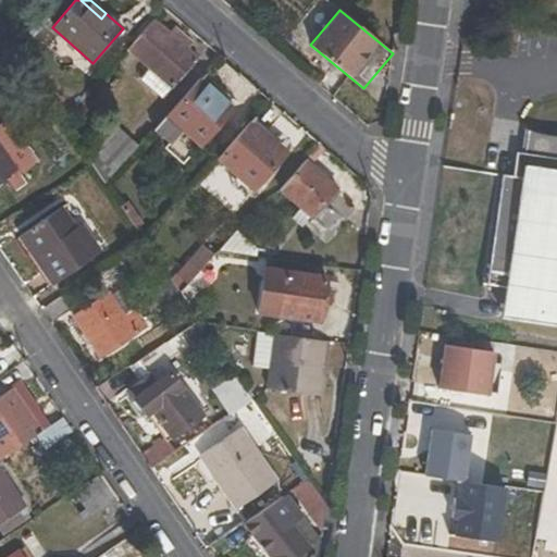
[(174,28),(169,34),(153,20),(127,50),(148,70),(140,78),(162,99),(198,59),(186,47),(190,42),(174,28)]
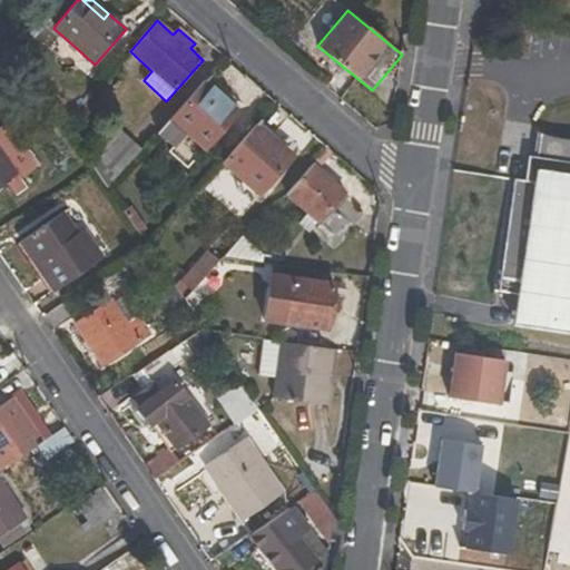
[(205,150),(238,112),(203,81),(158,133),(174,147),(186,134),(205,150)]
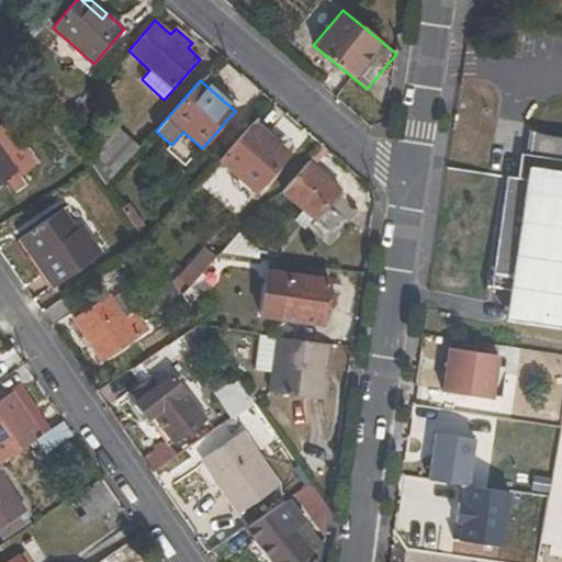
[(89,164),(107,187),(141,148),(110,121),(82,154),(89,164)]
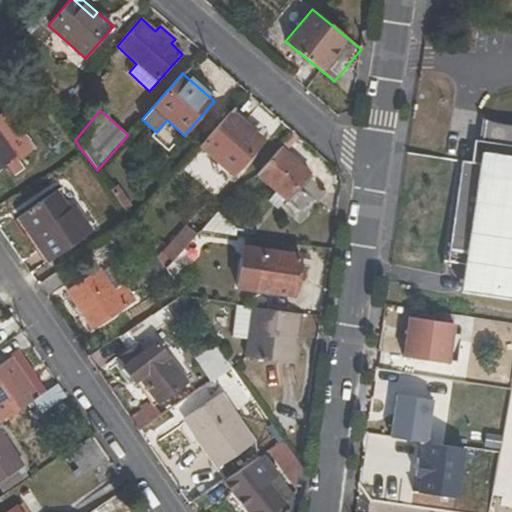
[(244,129),(246,126),(229,110),(198,145),(218,163),(230,173),(233,175),(261,144),(244,129)]
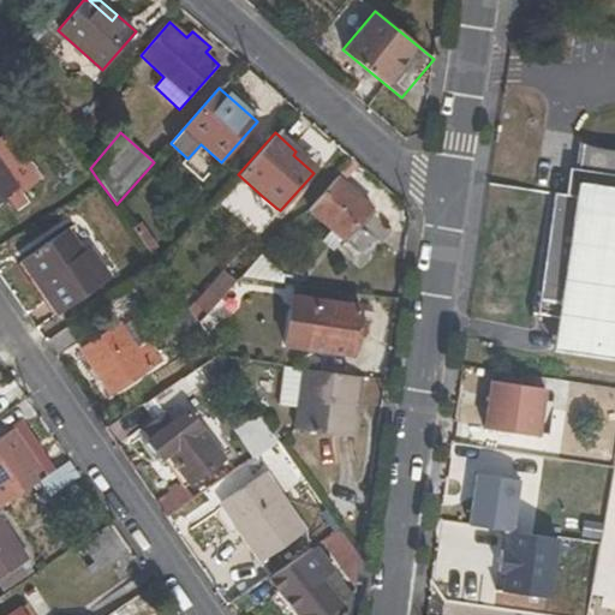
[(555,364),(614,371),(614,154),(583,150),(579,174),(569,173),(567,201),(557,199),(555,216),(574,219),(555,364)]
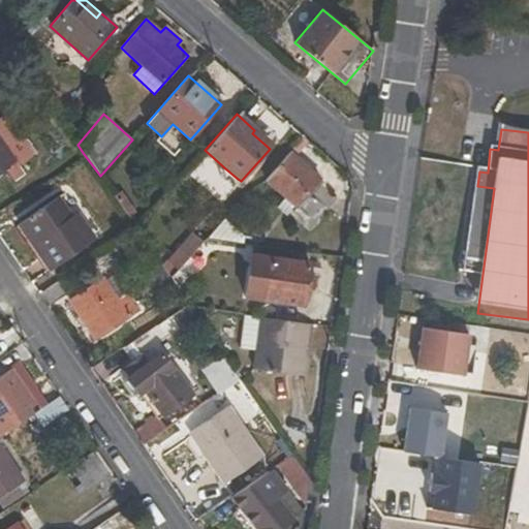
[(25,175),(0,136),(0,174),(6,169),(16,182),(25,175)]
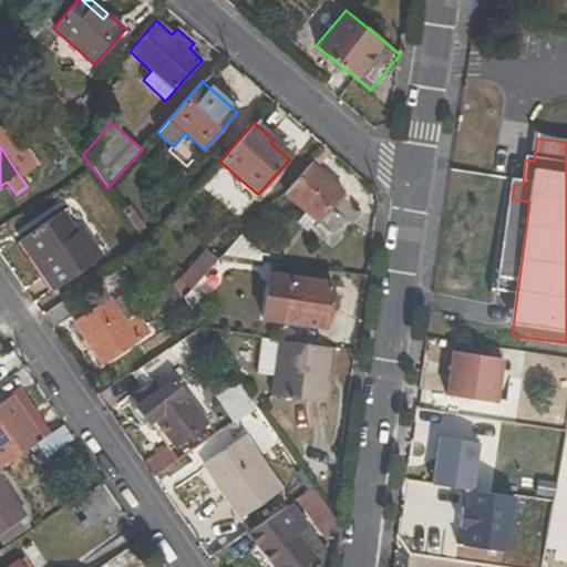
[(309,232),(343,193),(310,164),(285,194),(309,215),(300,225),(309,232)]
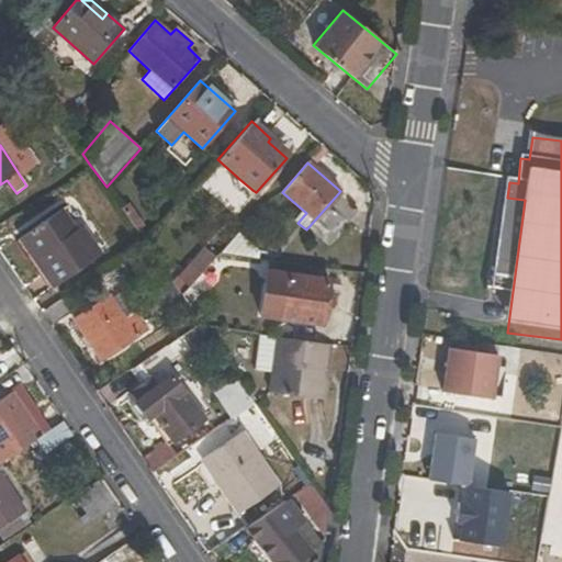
[(233,187),(246,198),(253,190),(239,179),(233,187)]
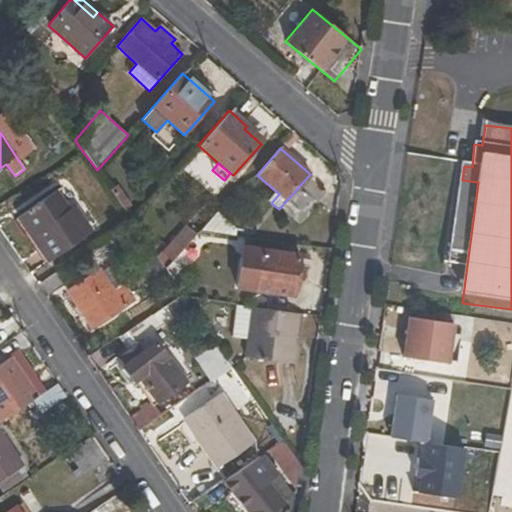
[(55,191),(17,218),(47,263),(93,233),(75,206),(69,210),(55,191)]
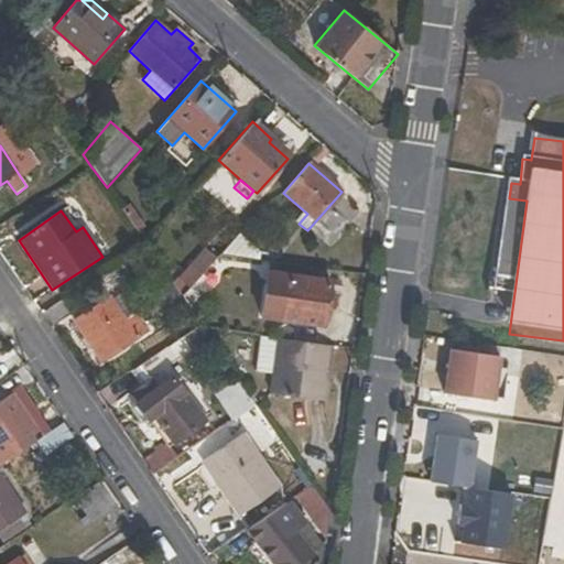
[(257,246),(228,241),(218,252),(239,256),(256,259),(257,246)]
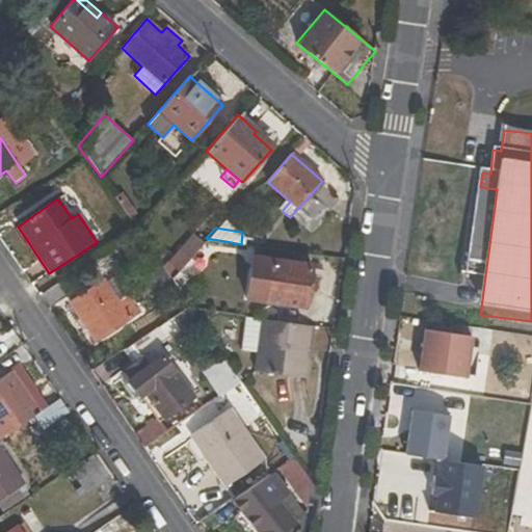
[(170,280),(180,293),(225,241),(206,238),(170,280)]
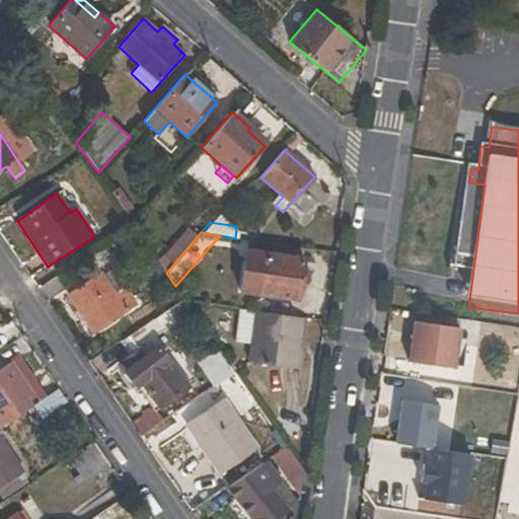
[(156,278),(165,272),(147,245),(138,251),(156,278)]
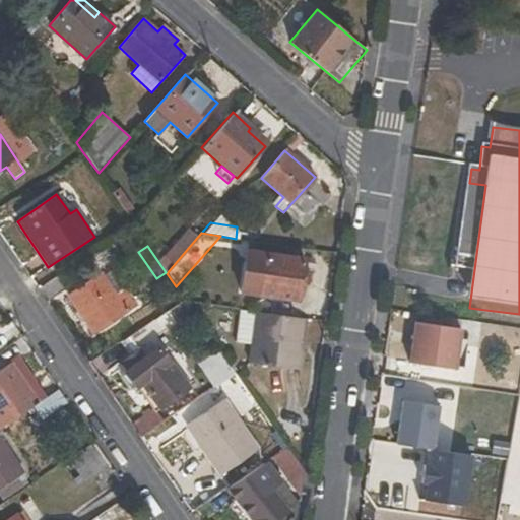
[(95,270),(108,262),(99,249),(85,257),(95,270)]
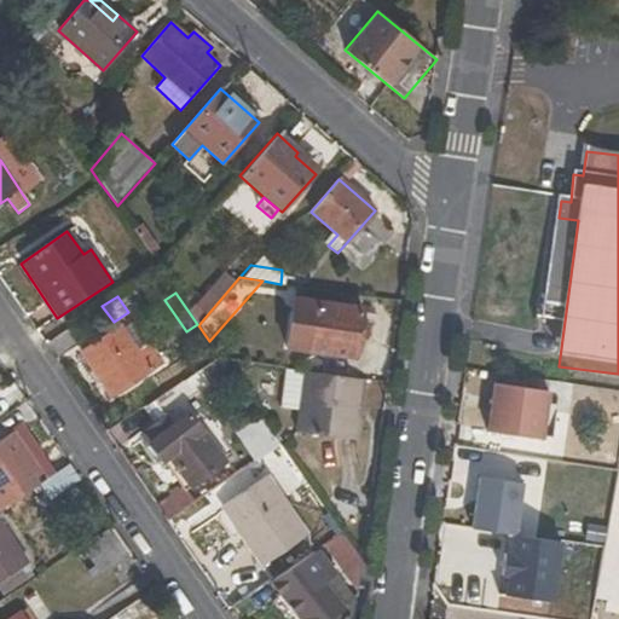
[(294,299),(287,348),(356,358),(362,308),(294,299)]
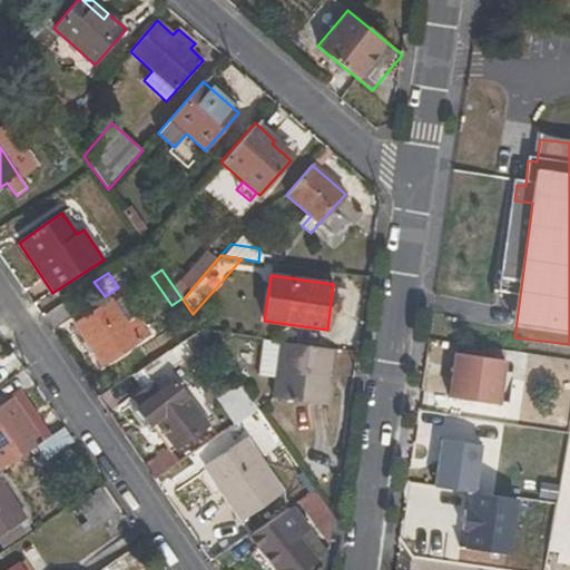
[(149,334),(120,293),(72,325),(101,366),(149,334)]
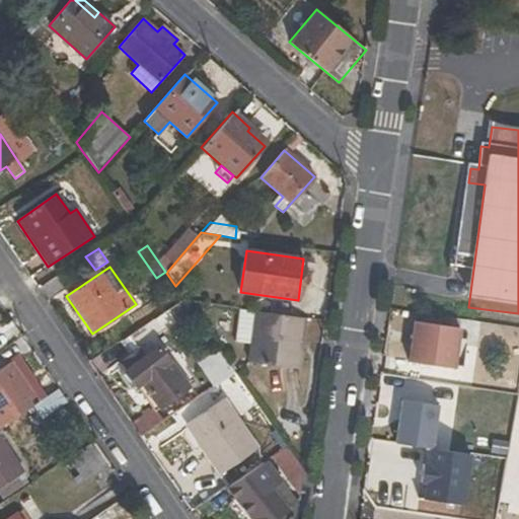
[(69,287),(60,275),(39,289),(48,302),(69,287)]
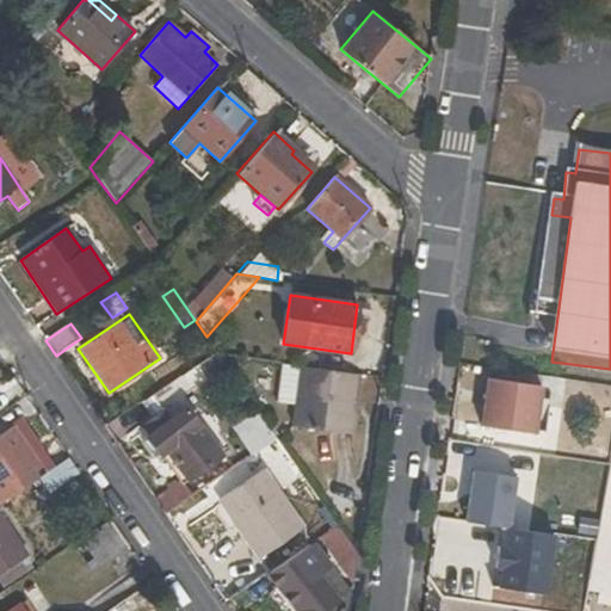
[(291,425),(353,434),(360,376),(300,366),(291,425)]
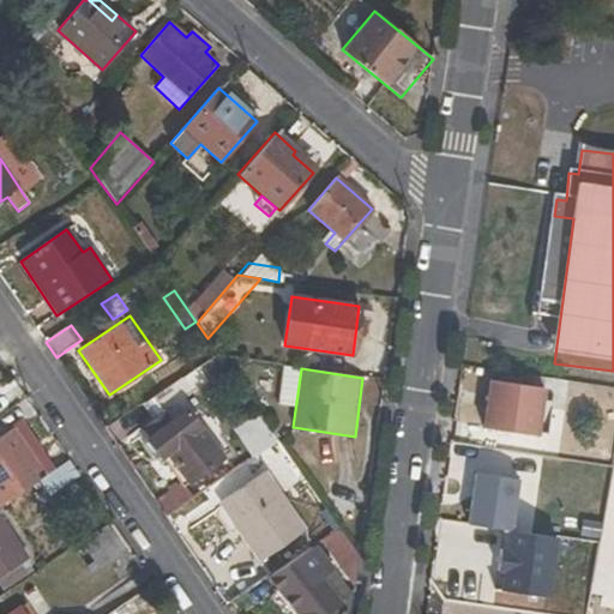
[(193,392),(182,377),(152,398),(163,415),(193,392)]
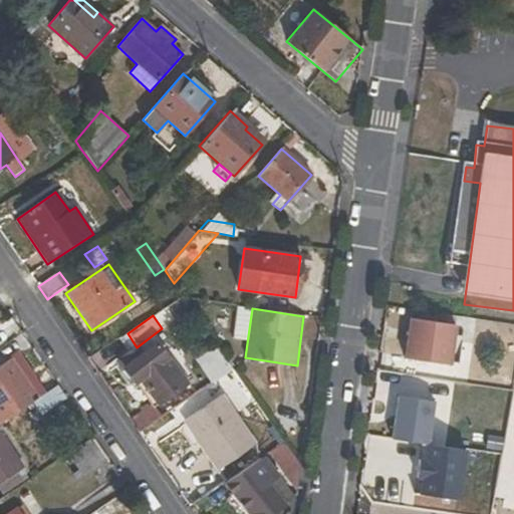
[(458,325),(410,318),(405,357),(452,364),(458,325)]
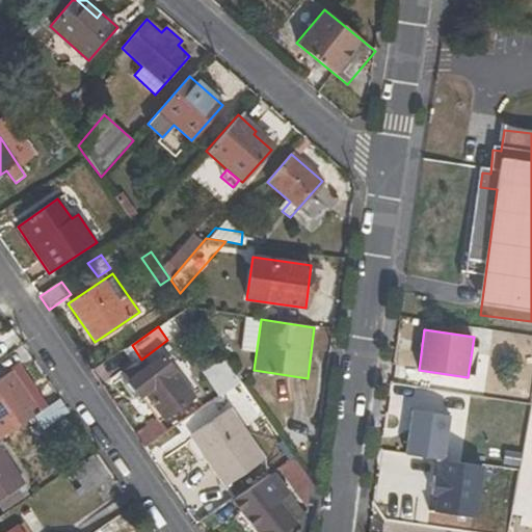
[(163,354),(147,367),(141,360),(122,373),(127,380),(123,383),(134,400),(145,393),(164,421),(194,400),(163,354)]
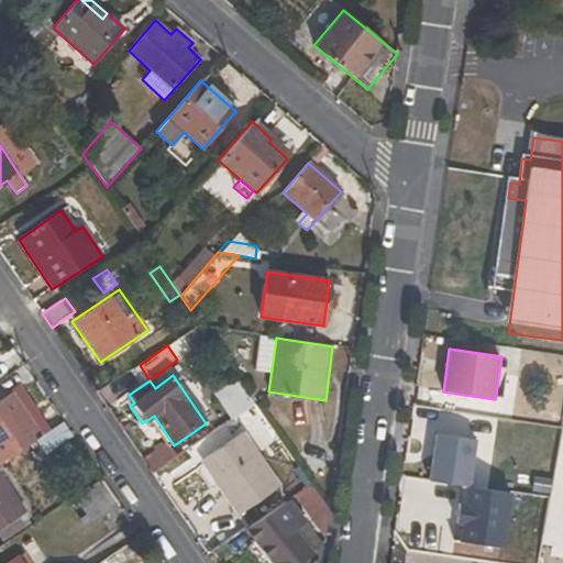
[(223,399),(234,417),(255,404),(242,385),(223,399)]
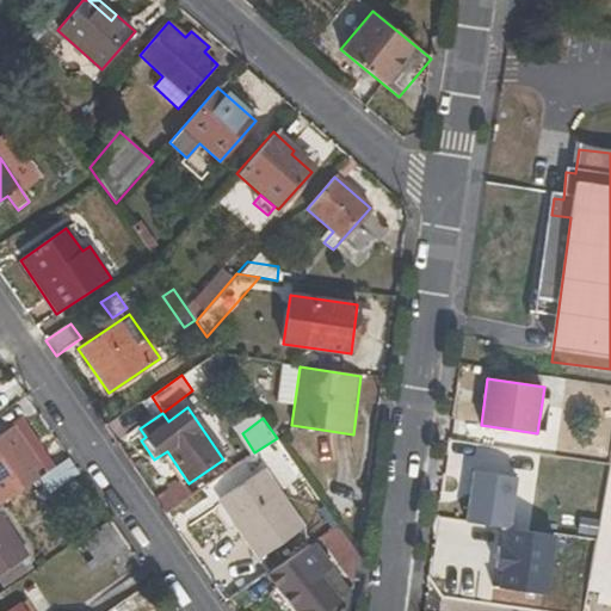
[(0,503),(39,476),(42,474),(10,429),(0,433),(0,503)]
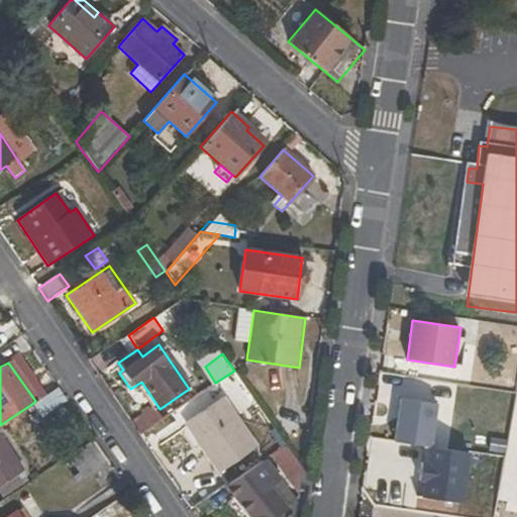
[(41,416),(66,401),(57,387),(35,401),(33,403),(41,416)]
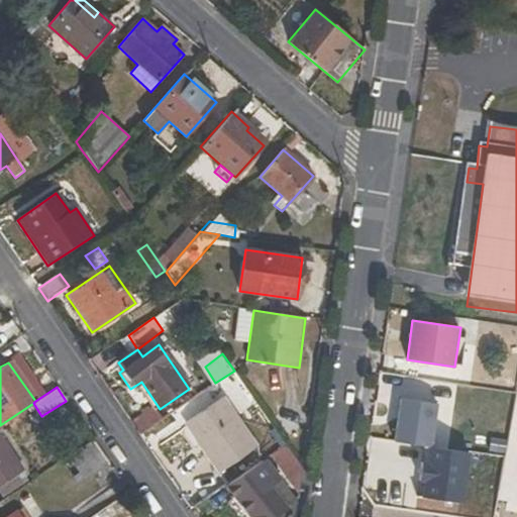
[(255,447),(222,398),(185,424),(218,473),(255,447)]
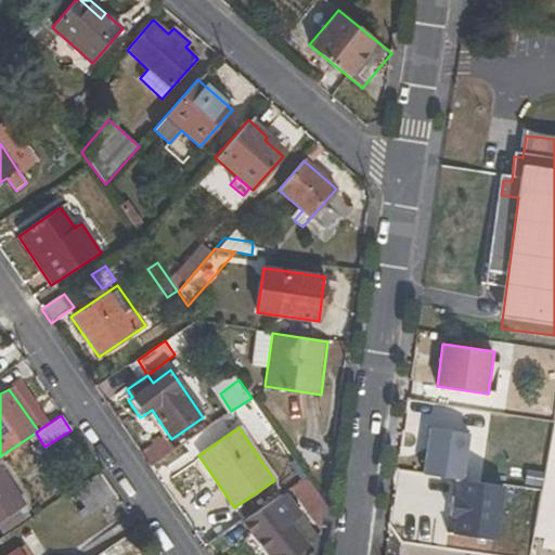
[(430,428),(424,473),(465,478),(472,434),(430,428)]
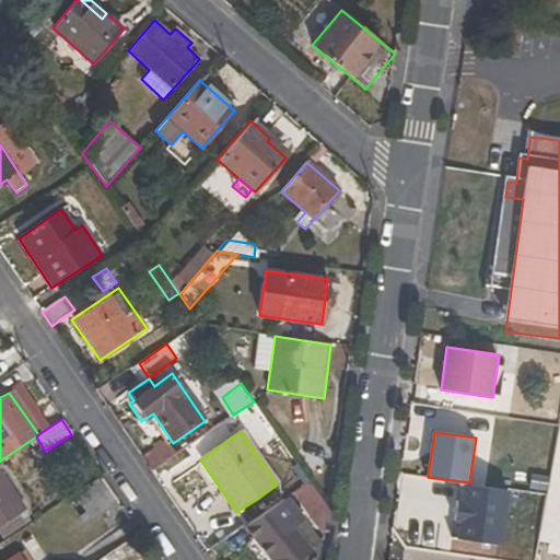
[(166,447),(163,442),(142,456),(152,471),(177,454),(171,444),(166,447)]
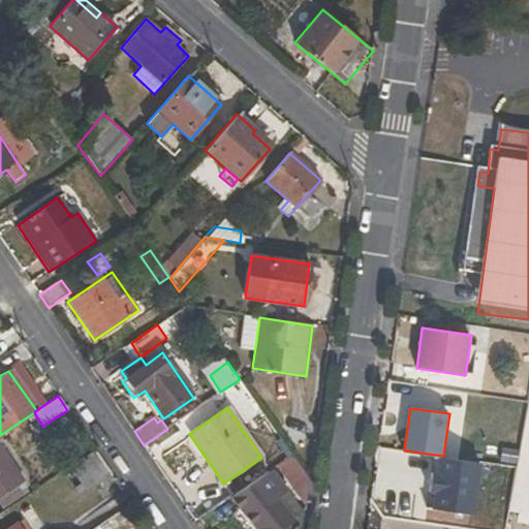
[(0,497),(19,485),(22,481),(0,448),(0,497)]
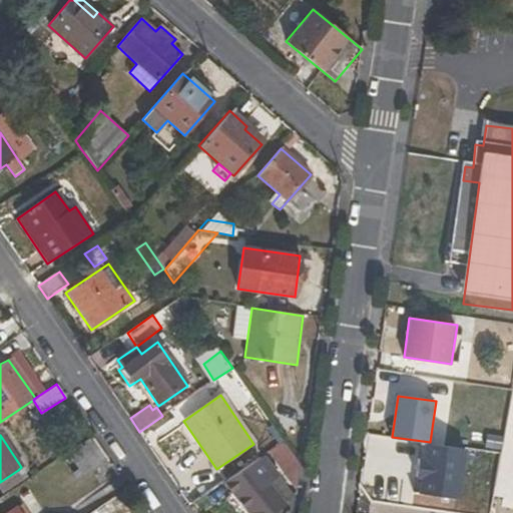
[(78,480),(108,460),(91,436),(67,452),(79,469),(73,474),(78,480)]
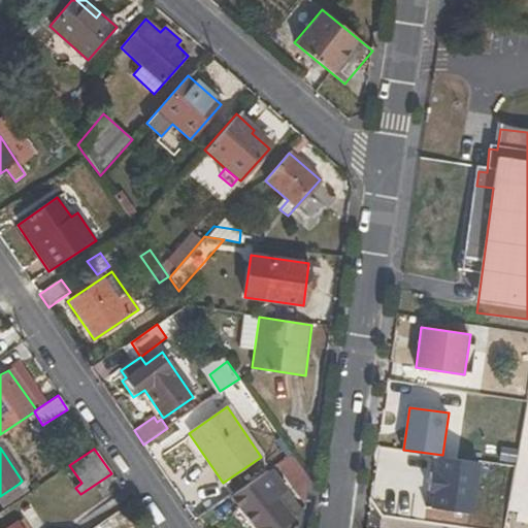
[(284,527),(296,519),(303,520),(309,481),(292,455),(266,472),(267,474),(249,491),(278,527),(284,527)]
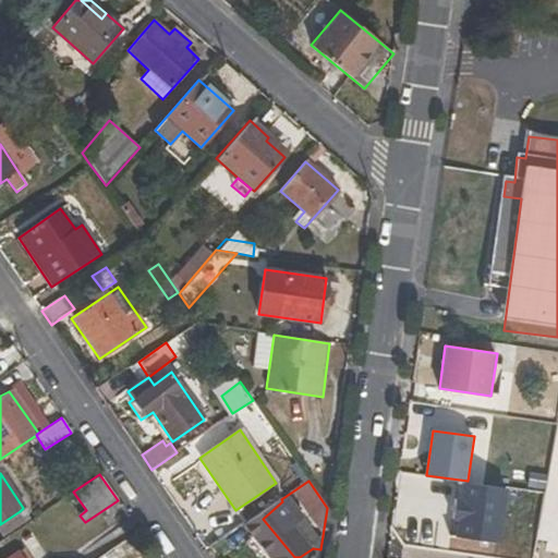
[(507,490),(464,484),(462,500),(456,499),(452,521),(459,522),(457,535),(500,542),(507,490)]
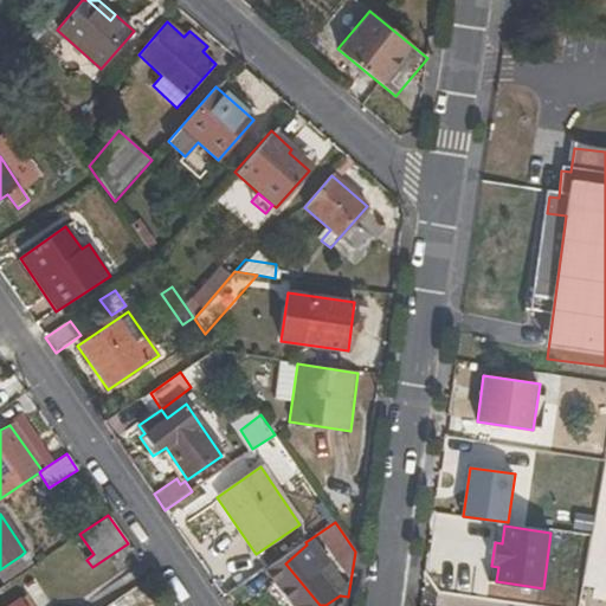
[(0,578),(4,582),(28,566),(21,555),(0,569),(0,578)]
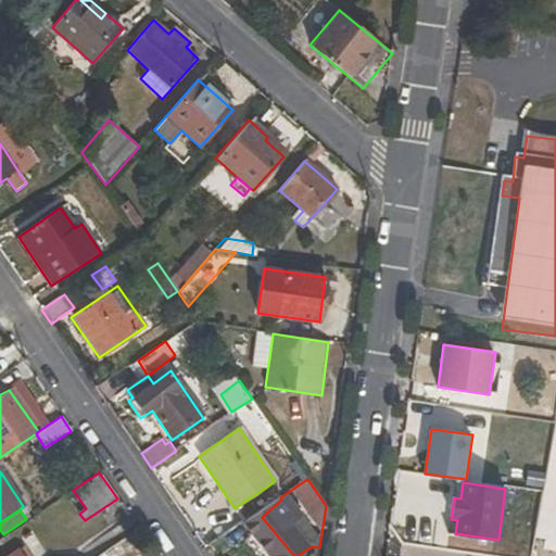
[(230,550),(255,531),(248,519),(222,538),(230,550)]
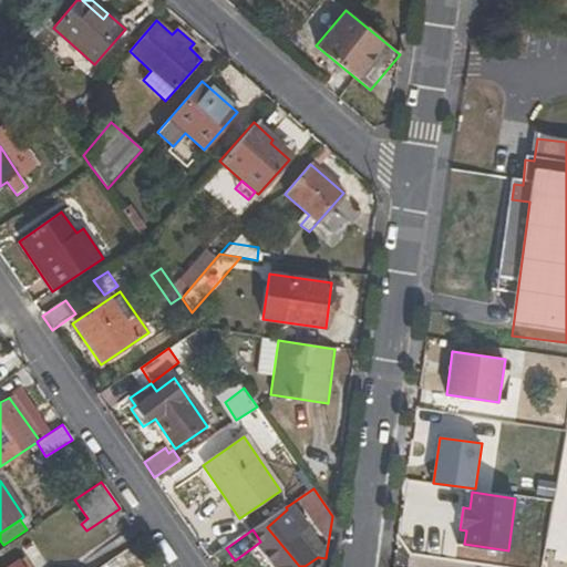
[(31,566),(24,557),(9,566),(31,566)]
